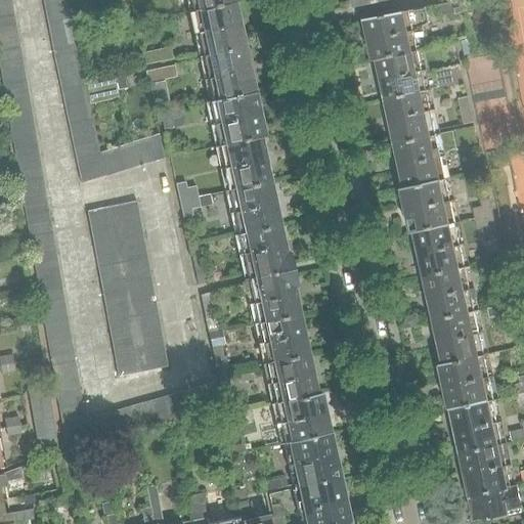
[(69,11),(67,0),(43,5),(45,15),(69,11)]
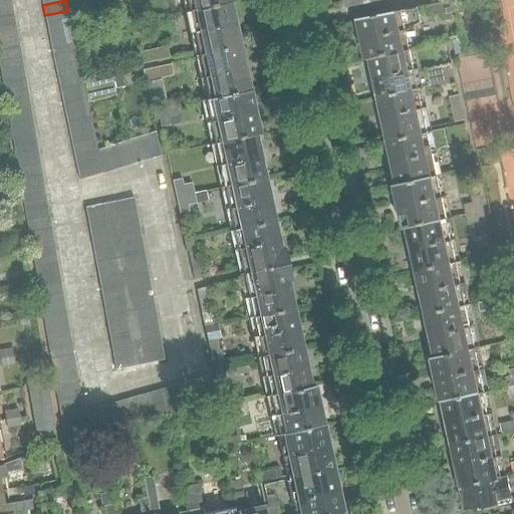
[(187,0),(190,11),(231,2),(230,0),(187,0)]
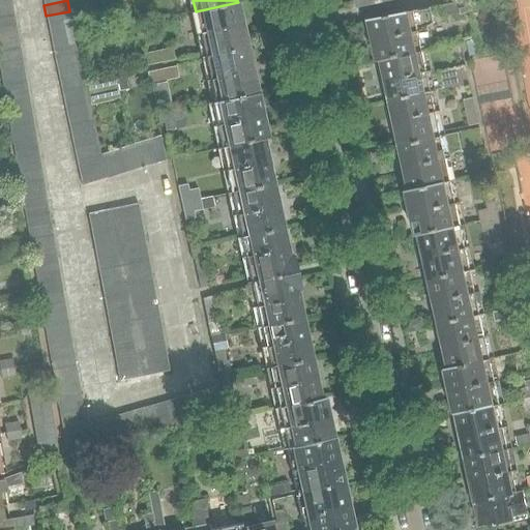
[(196,11),(205,57),(248,48),(238,2),(196,11)]
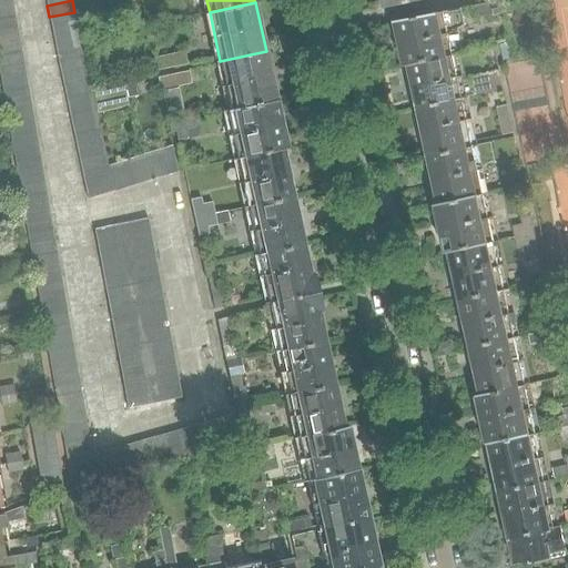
[(505,2),(474,8),(476,19),(507,13),(505,2)]
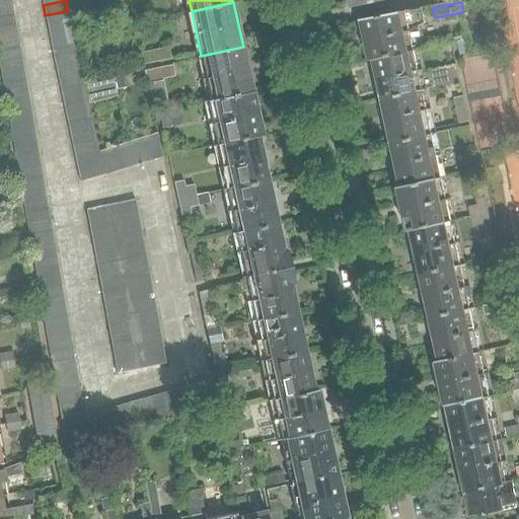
[(0,7),(0,19),(13,17),(11,6),(0,7)]
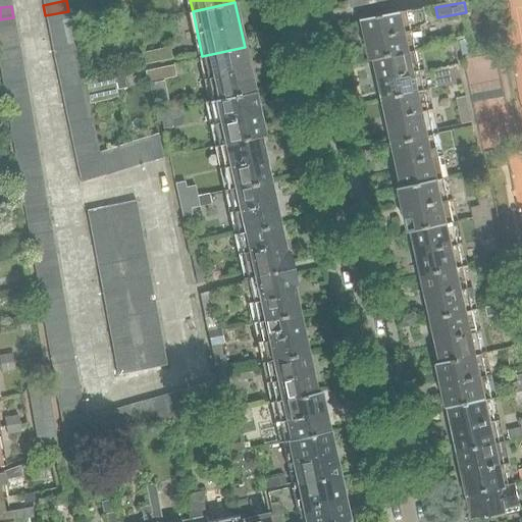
[(70,22),(68,11),(45,15),(47,27),(70,22)]
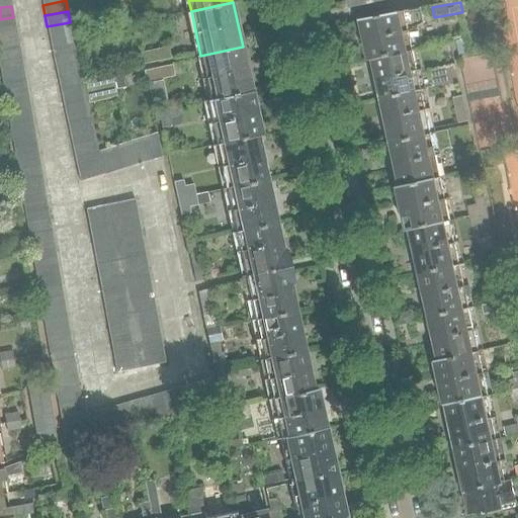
[(370,61),(371,60),(414,51),(406,11),(361,20),(370,61)]
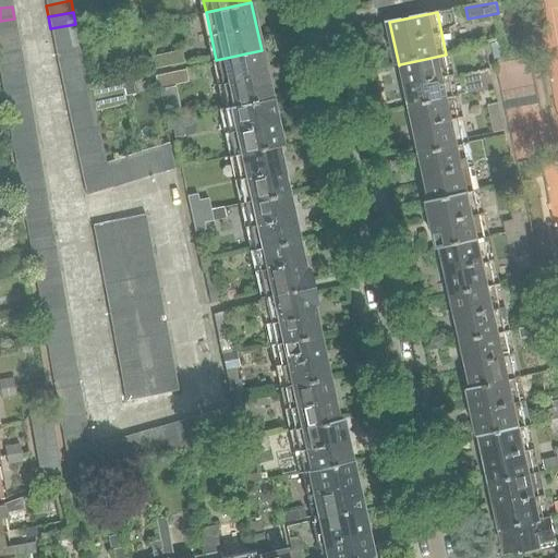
[(0,21),(0,33),(16,31),(14,19),(0,21)]
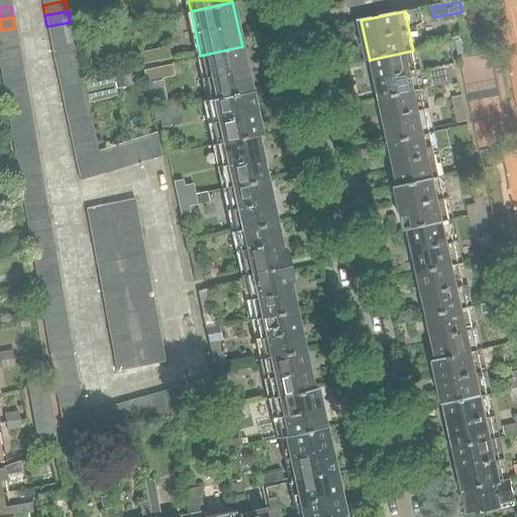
[(48,36),(72,32),(70,22),(46,26),(48,36)]
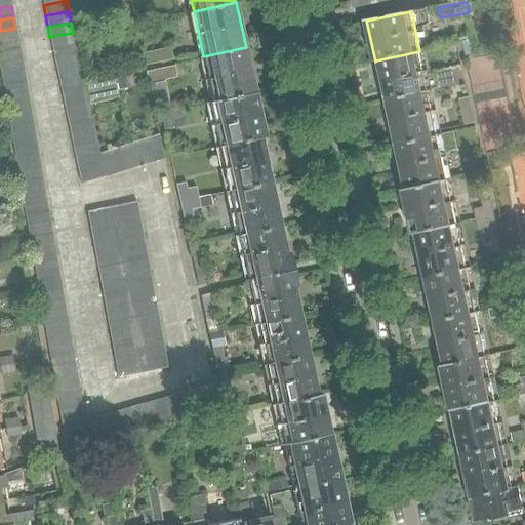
[(0,31),(0,42),(17,40),(15,29),(0,31)]
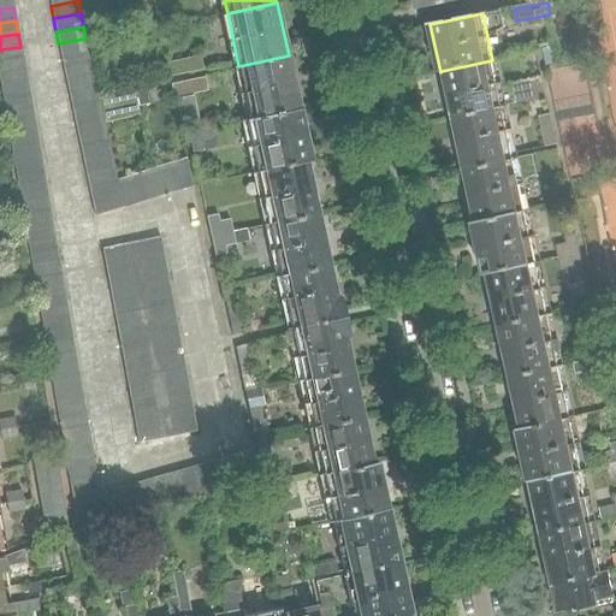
[(88,52),(86,39),(58,43),(60,57),(88,52)]
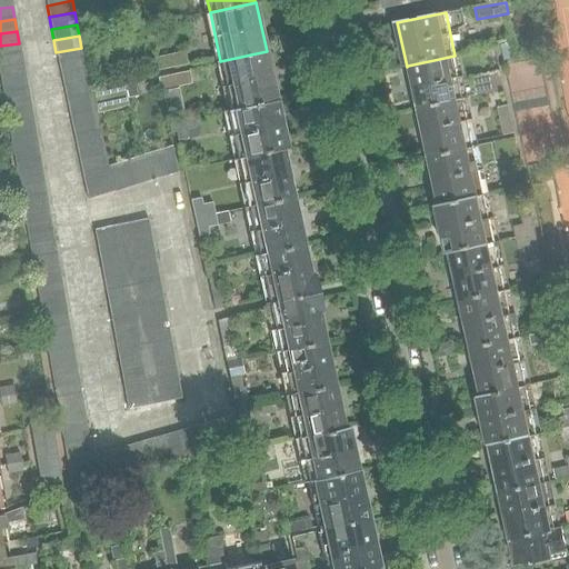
[(517,42),(501,46),(505,61),(520,58),(517,42)]
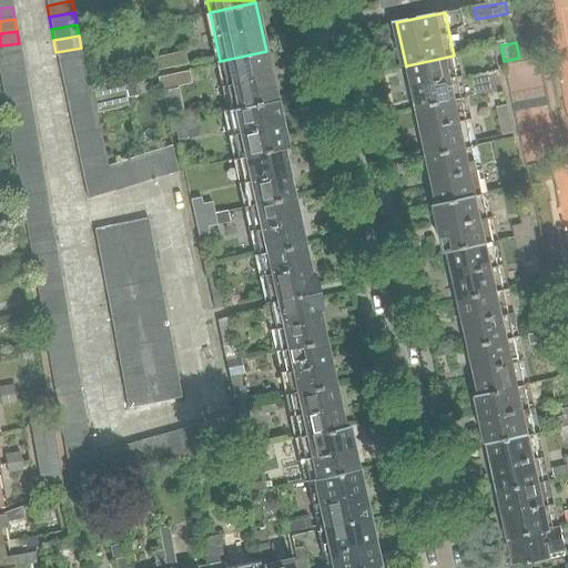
[(0,46),(0,58),(21,54),(19,43),(0,46)]
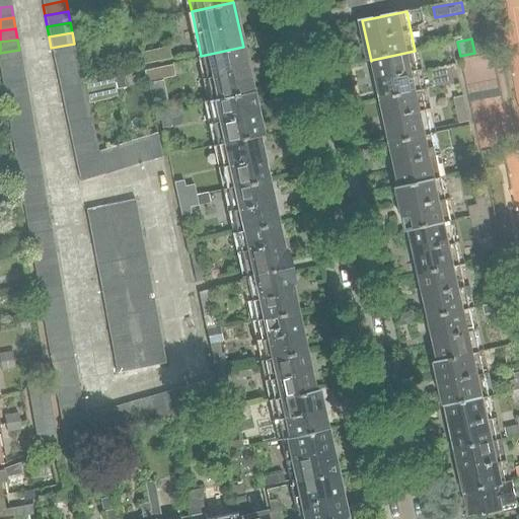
[(51,48),(53,59),(76,54),(74,44),(51,48)]
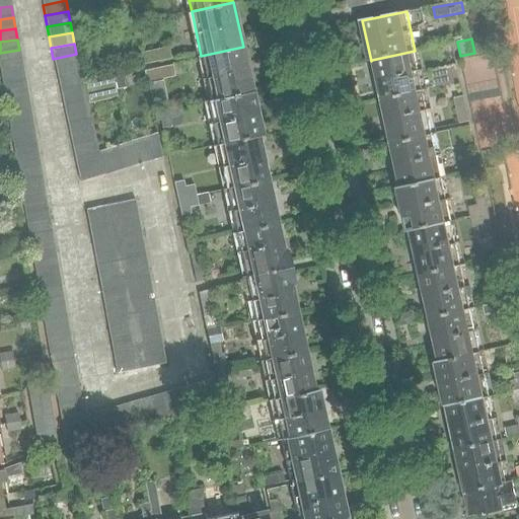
[(201,56),(210,100),(252,91),(243,47),(201,56)]
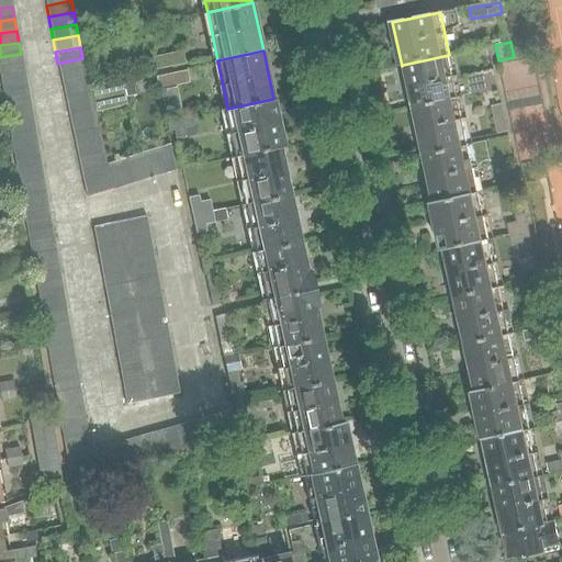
[(184,65),(181,52),(150,58),(154,71),(184,65)]
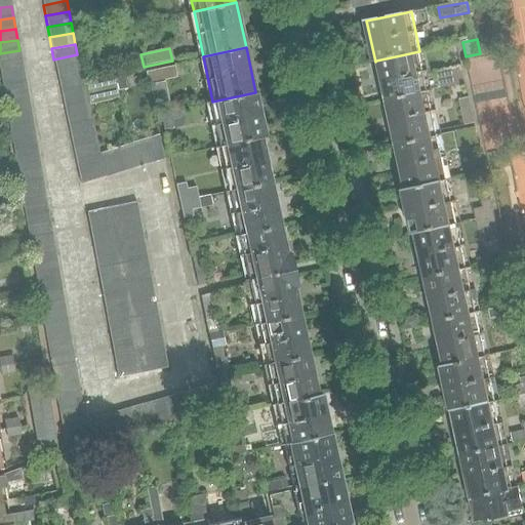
[(0,53),(0,65),(22,62),(19,50),(0,53)]
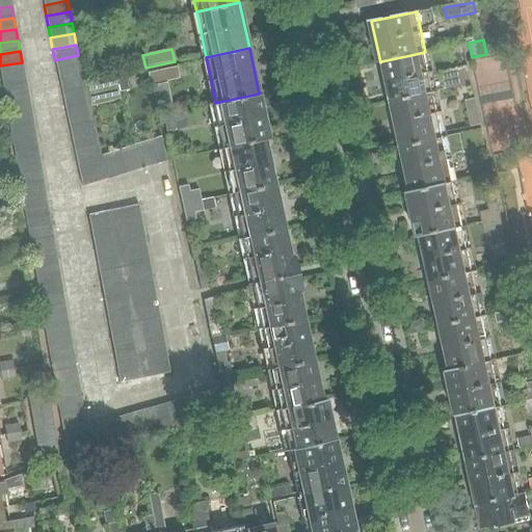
[(381,61),(391,102),(434,92),(425,52),(381,61)]
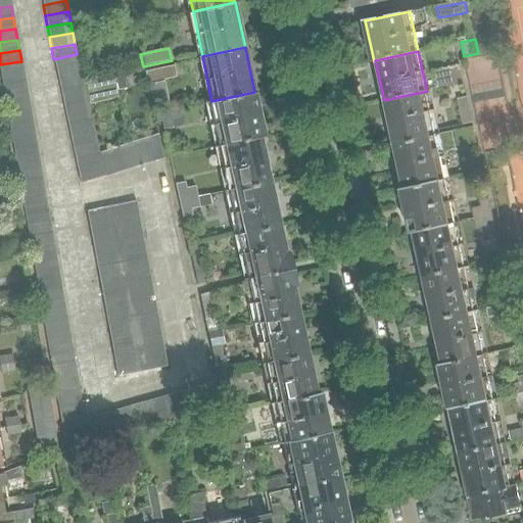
[(79,63),(77,54),(53,59),(56,70),(79,63)]
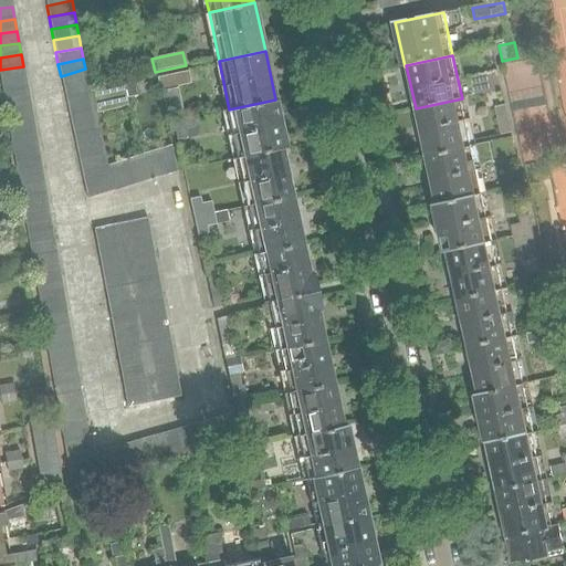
[(0,70),(0,76),(1,83),(25,79),(23,66),(0,70)]
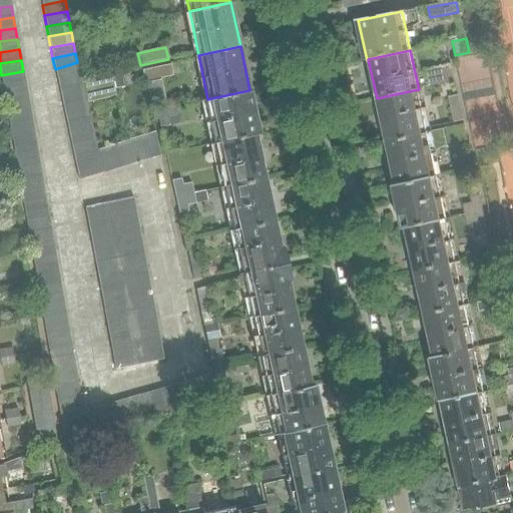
[(57,80),(79,73),(77,62),(55,69),(57,80)]
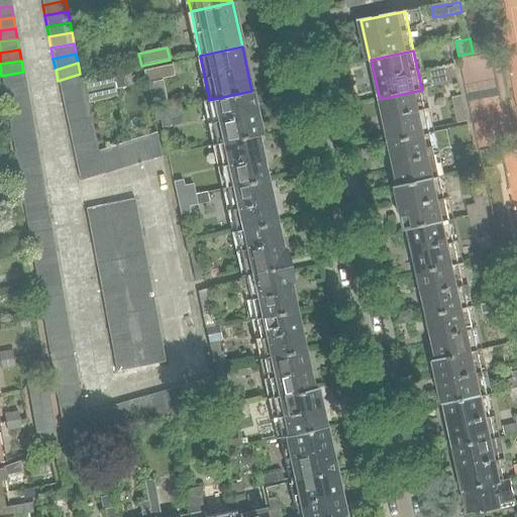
[(174,78),(172,66),(142,72),(144,84),(174,78)]
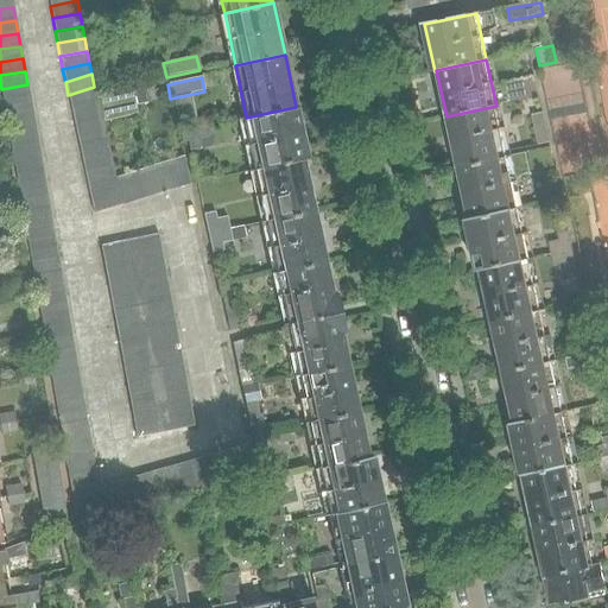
[(534,77),(524,80),(529,99),(538,96),(534,77)]
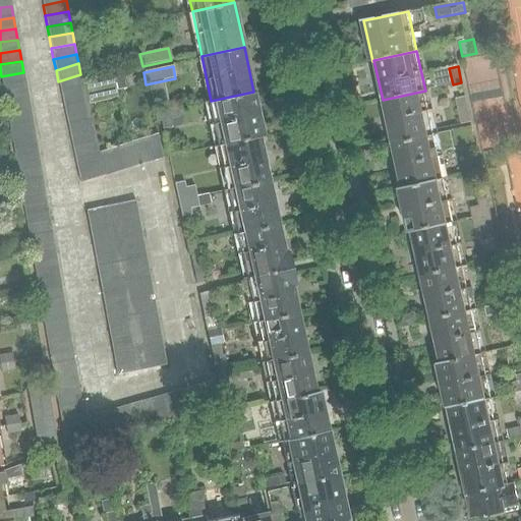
[(25,83),(23,72),(1,76),(3,88),(25,83)]
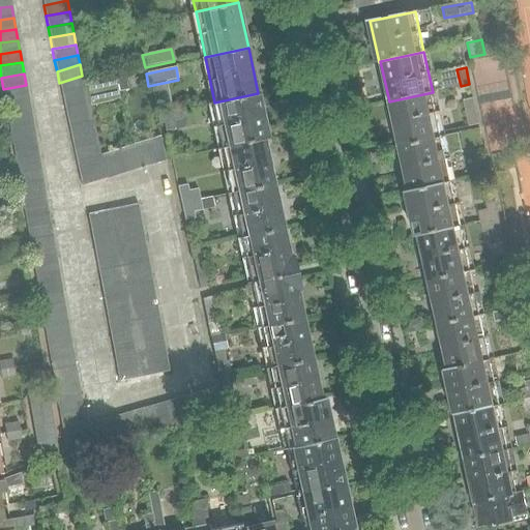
[(85,87),(82,76),(59,83),(62,94),(85,87)]
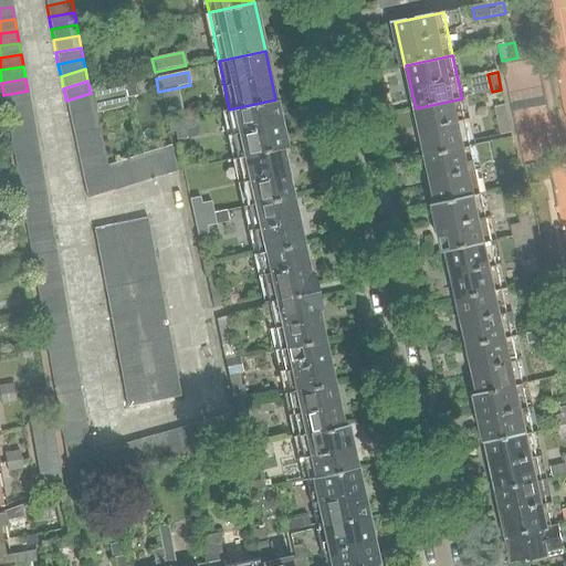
[(113,108),(108,87),(92,91),(96,113),(113,108)]
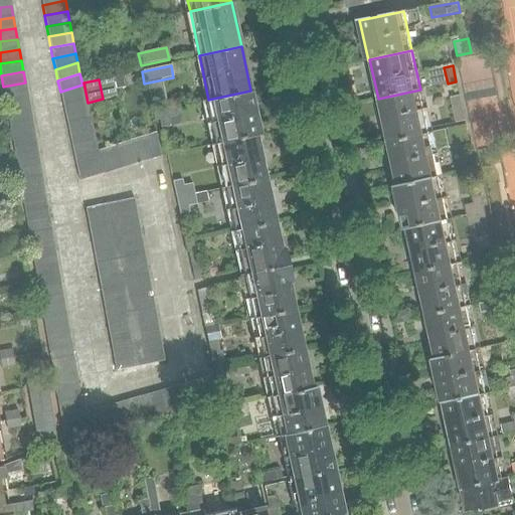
[(84,96),(82,84),(60,92),(62,103),(84,96)]
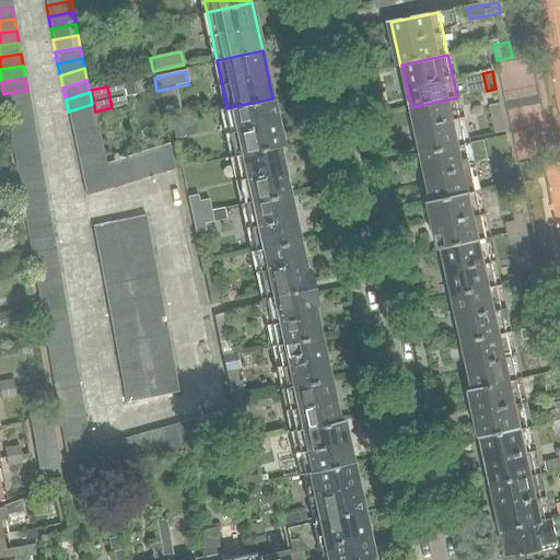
[(466,140),(466,139),(457,97),(411,107),(420,151),(466,140)]
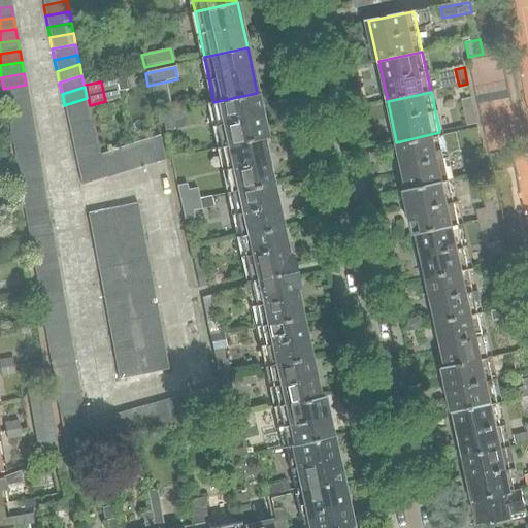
[(211,102),(222,146),(264,137),(267,137),(257,93),(213,102),(211,102)]
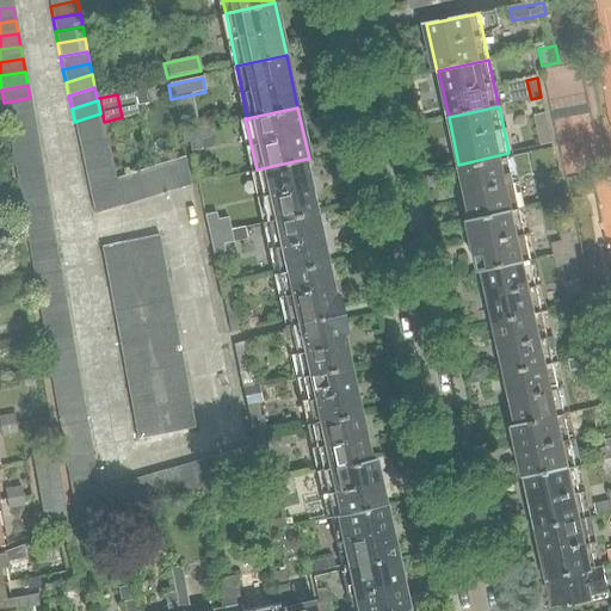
[(104,127),(100,113),(74,122),(76,135),(104,127)]
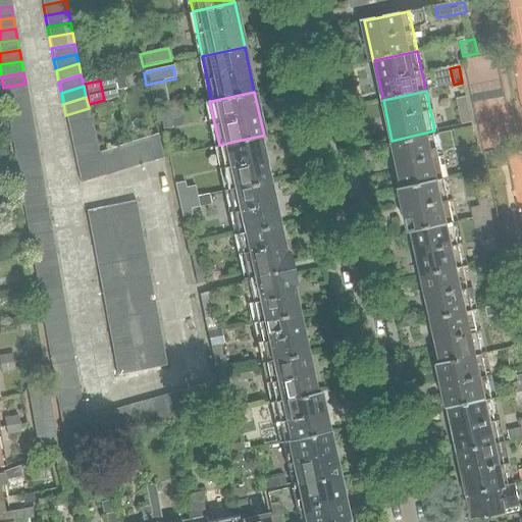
[(467,97),(457,99),(462,125),(473,122),(467,97)]
